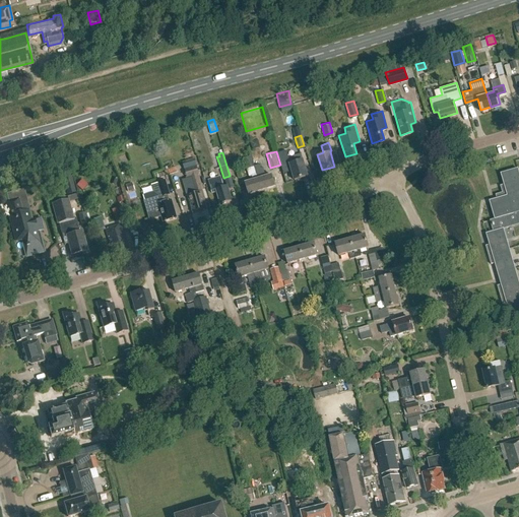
[(307,175),(300,152),(294,154),(295,160),(288,162),(294,179),(307,175)]
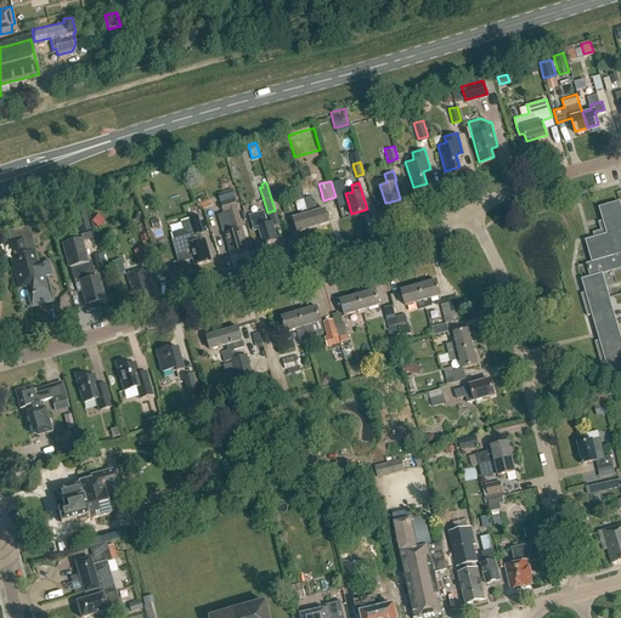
[(325,207),(317,209),(314,198),(311,198),(309,188),(301,190),(304,196),(312,225),(328,221),(325,207)]
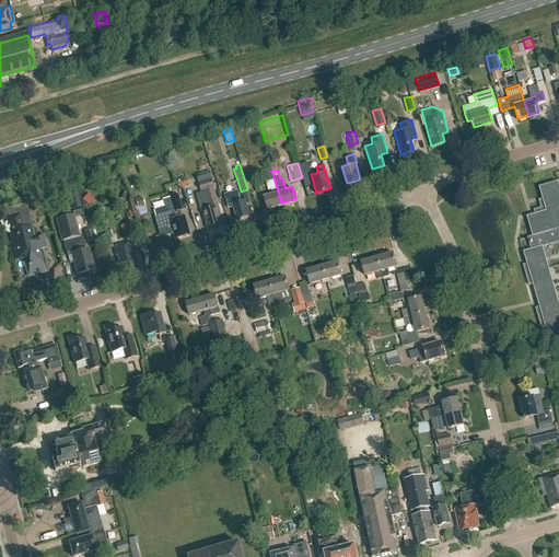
[(210,206),(202,209),(207,227),(221,222),(219,212),(220,212),(212,186),(213,186),(211,176),(198,181),(201,189),(206,188),(210,206)]
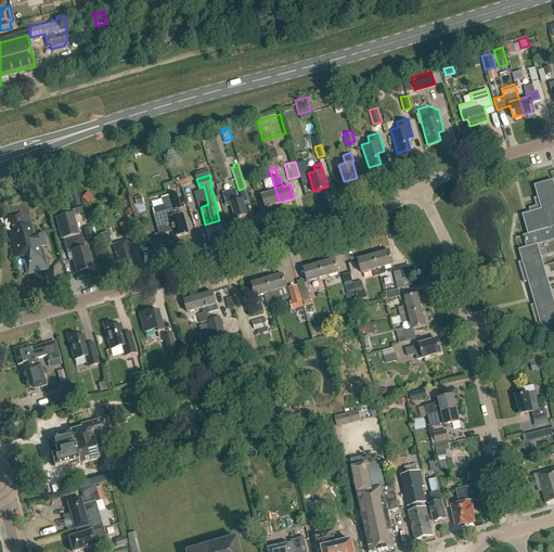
[(265,205),(279,201),(271,175),(262,178),(265,187),(268,185),(269,191),(261,193),(265,205)]
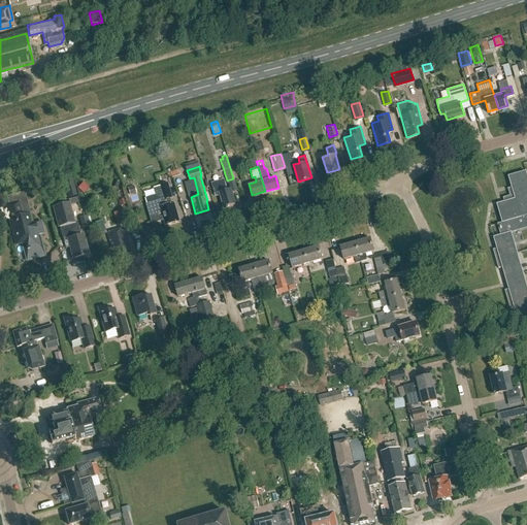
[(496,247),(492,248),(498,266),(501,265),(507,287),(504,288),(505,292),(509,304),(509,307),(514,306),(517,317),(526,314),(526,288),(511,230),(516,229),(526,225),(526,175),(525,169),(519,171),(507,174),(511,186),(507,187),(509,194),(502,196),(503,200),(496,202),(501,221),(497,222),(500,233),(493,235),(495,244),(496,247)]
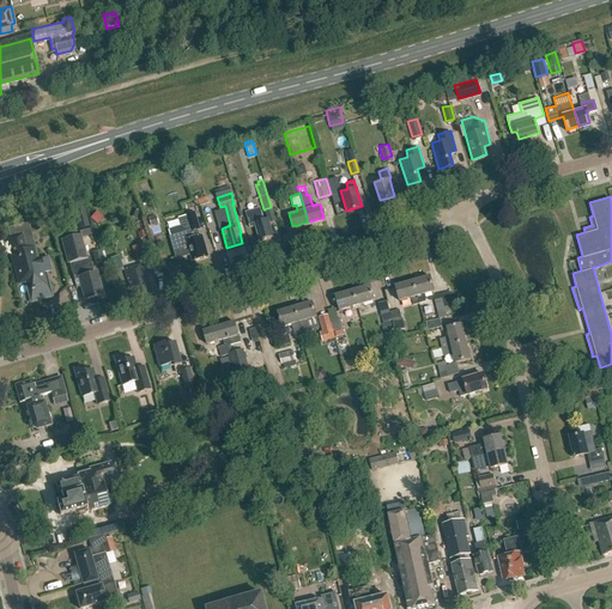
[(244,209),(247,215),(249,225),(255,224),(260,238),(272,235),(267,217),(262,218),(259,205),(244,209)]
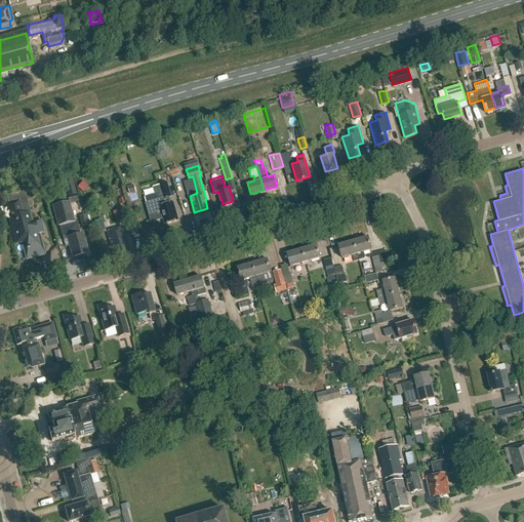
[(158,183),(162,197),(170,194),(167,185),(166,179),(158,183)]
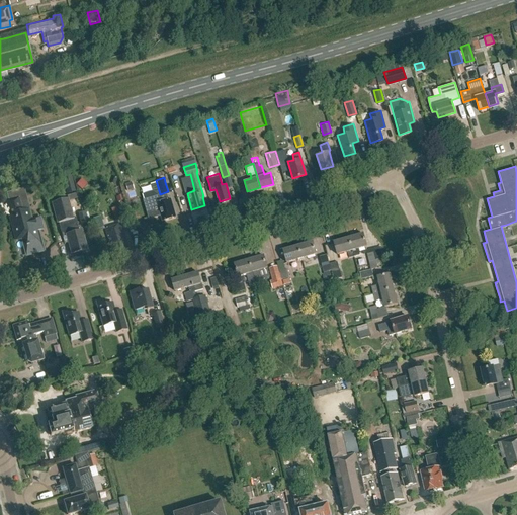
[(28,207),(21,208),(18,196),(7,198),(4,199),(15,238),(20,236),(24,253),(28,252),(42,248),(36,226),(41,225),(38,215),(30,217),(28,207)]
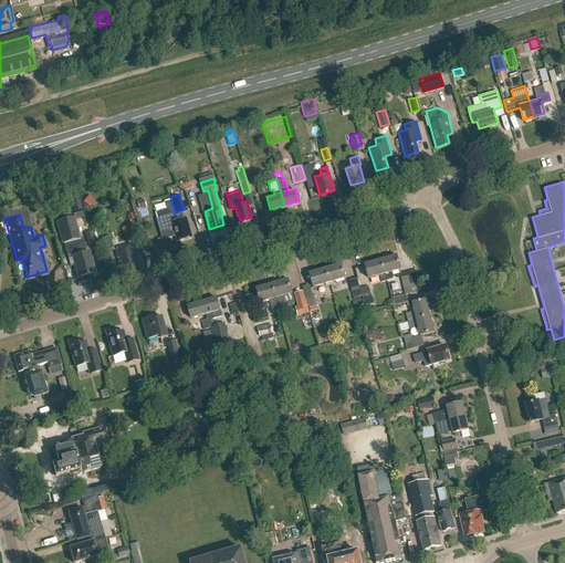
[(79,236),(73,216),(56,220),(62,241),(63,240),(69,264),(74,263),(76,275),(94,271),(89,250),(85,250),(82,236),(79,236)]
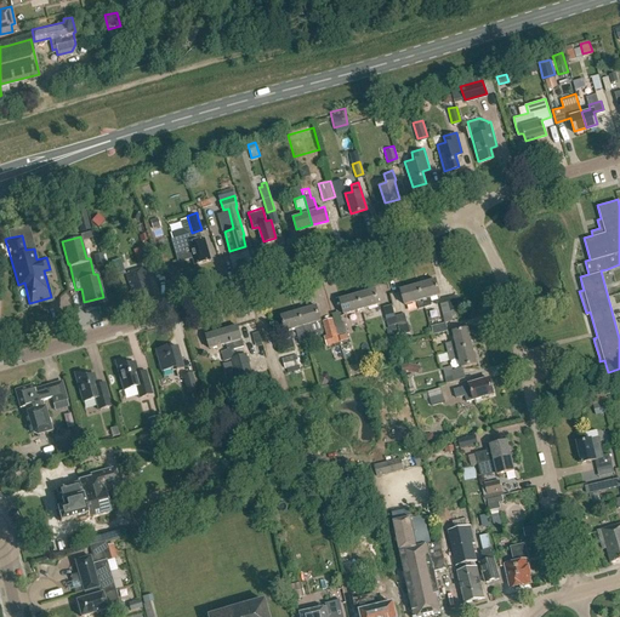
[(204,236),(199,238),(188,241),(194,262),(210,257),(204,236)]
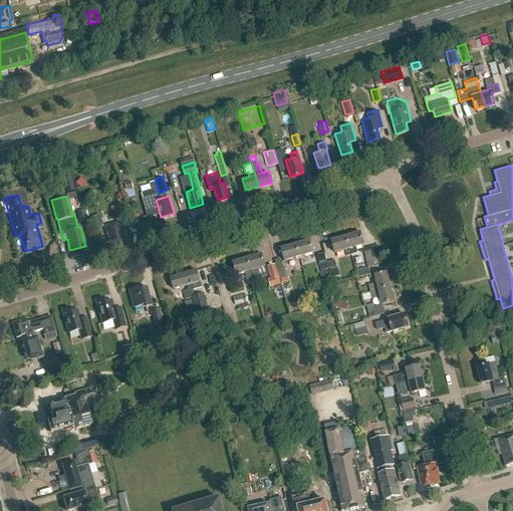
[(84,208),(76,210),(78,219),(86,217),(84,208)]
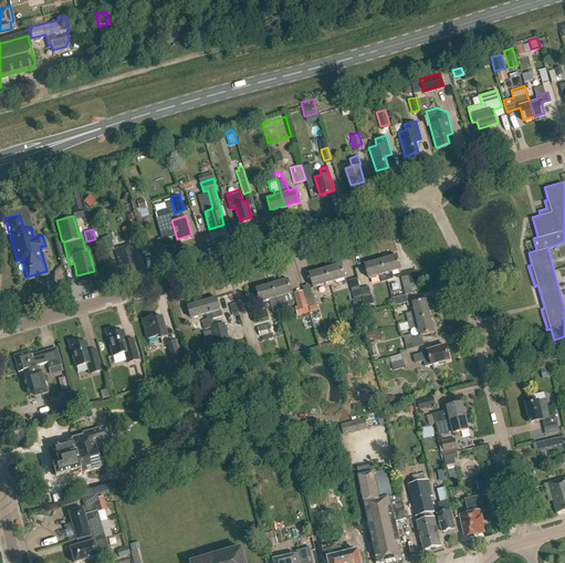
[(139,270),(131,242),(129,242),(114,247),(113,247),(122,272),(121,272),(122,273),(125,272),(126,275),(137,272),(136,270),(139,270)]
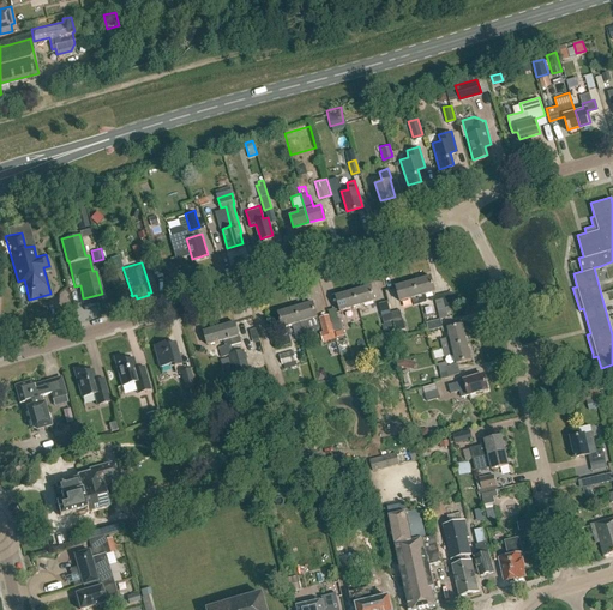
[(413,279),(419,302),(426,300),(424,293),(434,289),(430,275),(413,279)]
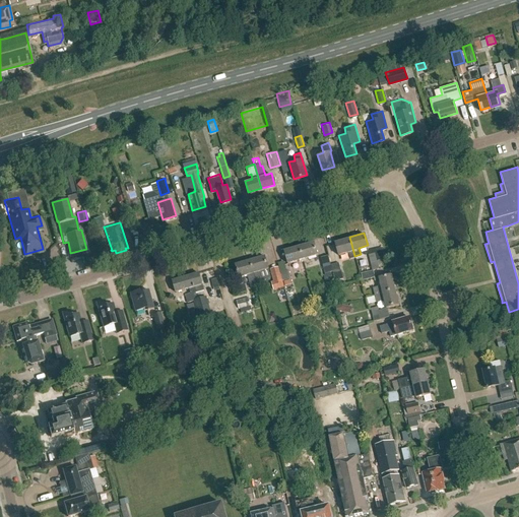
[(354,256),(349,237),(334,241),(338,254),(347,251),(349,257),(354,256)]
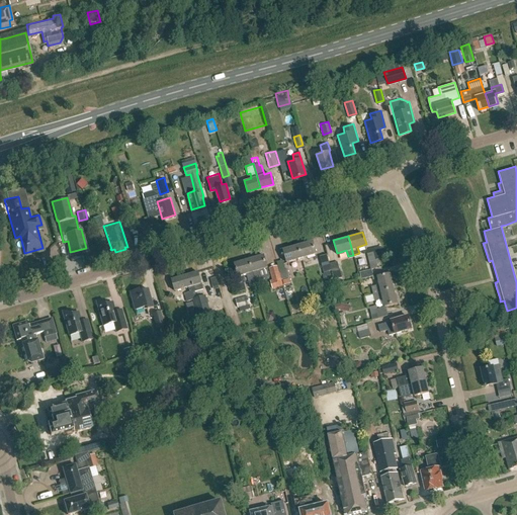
[(312,240),(297,244),(300,257),(316,252),(312,240)]
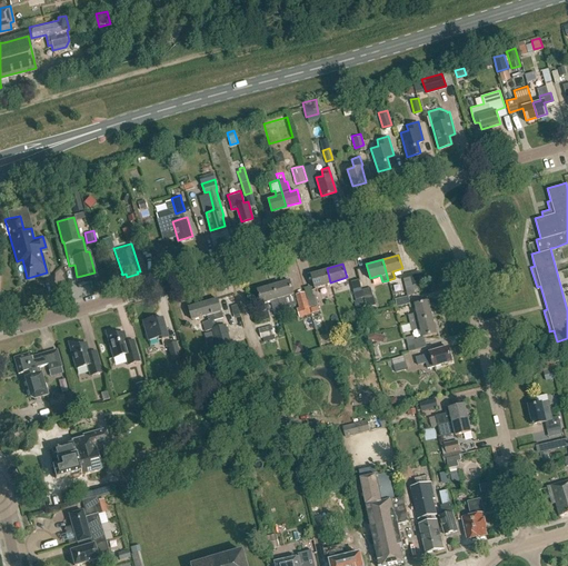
[(330,283),(327,268),(310,272),(315,287),(330,283)]
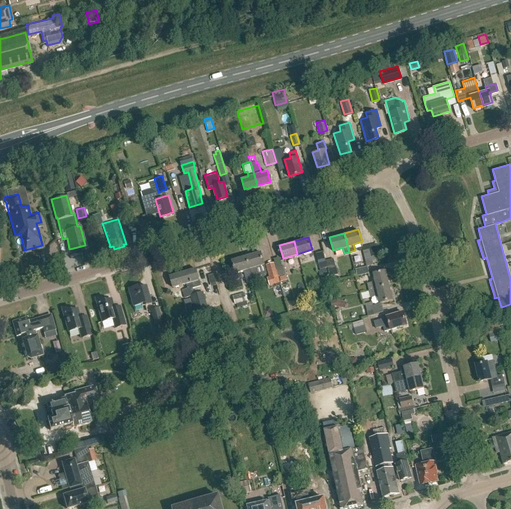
[(361,245),(366,264),(373,262),(371,254),(378,252),(376,241),(361,245)]
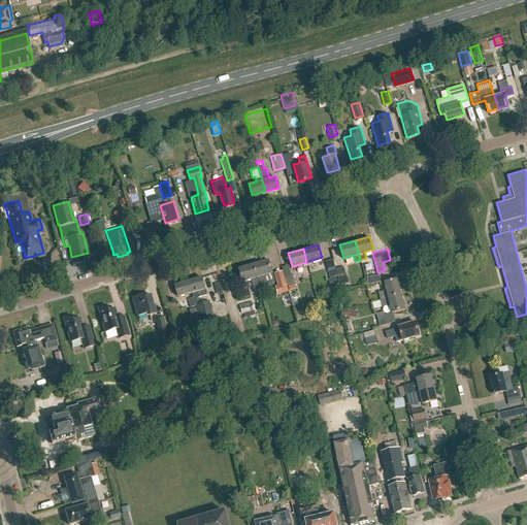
[(324,259),(327,269),(334,267),(332,257),(324,259)]
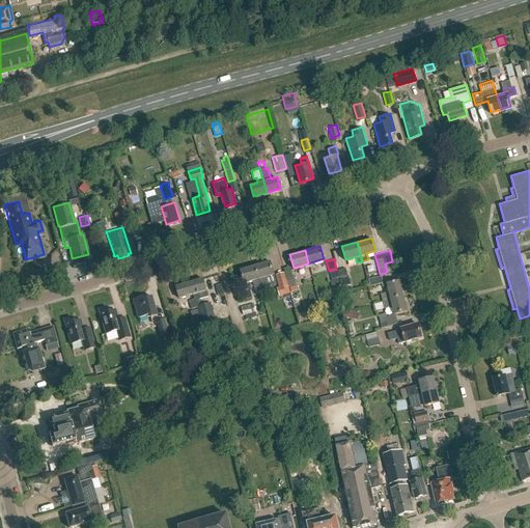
[(276,282),(274,273),(270,260),(256,265),(262,289),(269,287),(268,284),(276,282)]
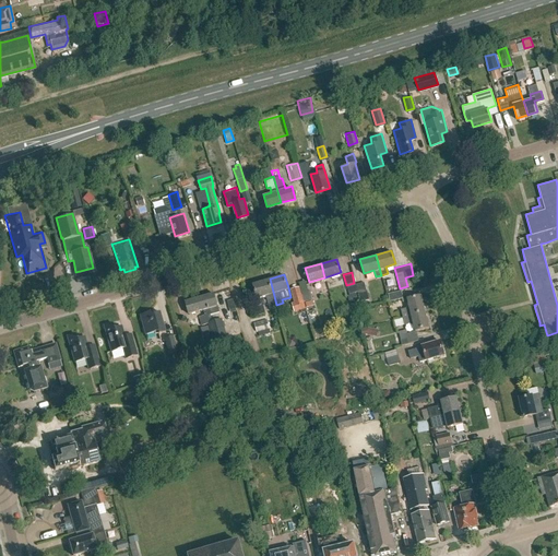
[(276,305),(270,279),(252,283),(256,296),(265,294),(269,307),(276,305)]
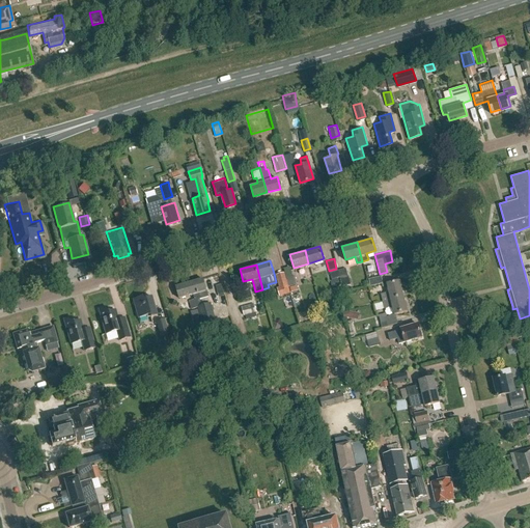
[(289,265),(282,266),(285,277),(287,284),(295,282),(294,275),(293,276),(289,265)]
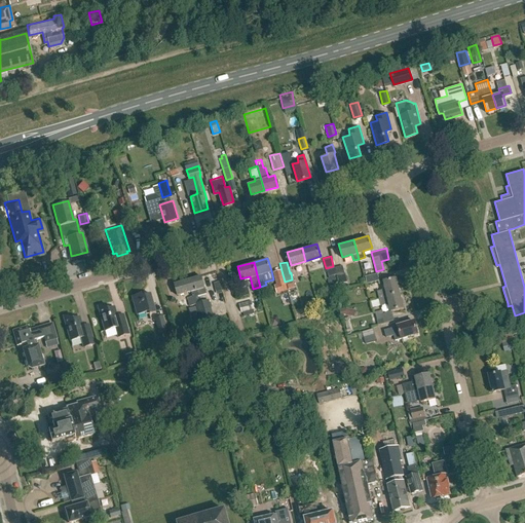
[(336,272),(335,272),(338,282),(346,279),(341,263),(334,266),(336,272)]
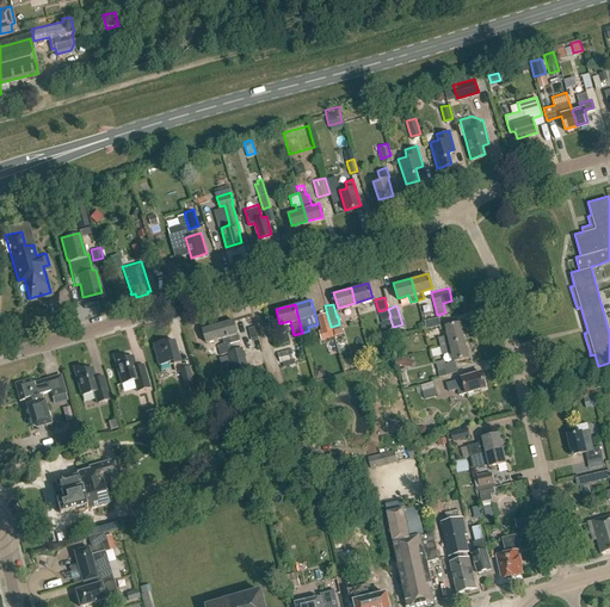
[(390,316),(388,309),(379,311),(381,320),(389,316),(390,316)]
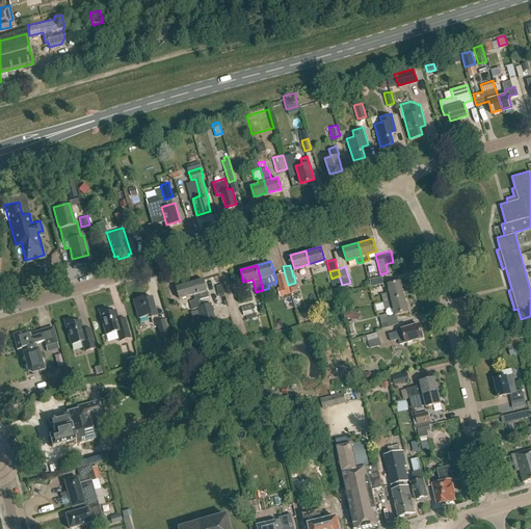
[(382,282),(380,274),(368,278),(370,284),(382,282)]
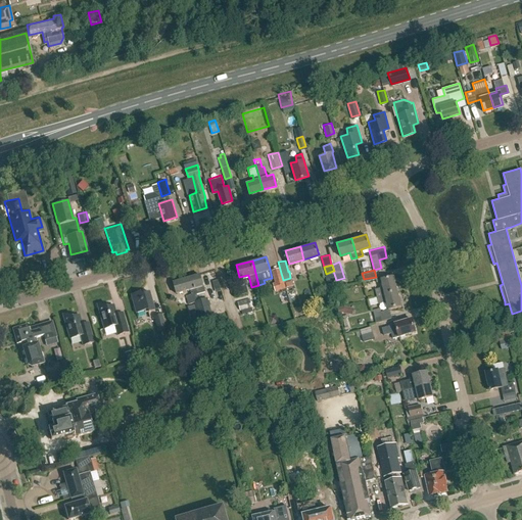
[(191,293),(193,300),(194,300),(199,317),(208,314),(206,305),(209,304),(206,295),(197,298),(196,292),(197,291),(195,286),(202,285),(199,273),(186,277),(189,288),(191,293)]
